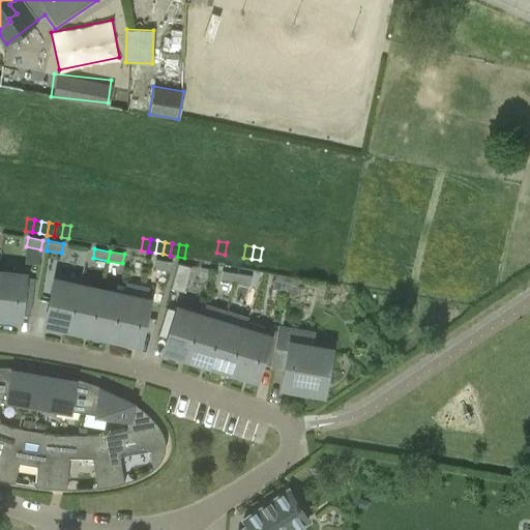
[(301,255),(299,267),(306,268),(308,256),(301,255)]
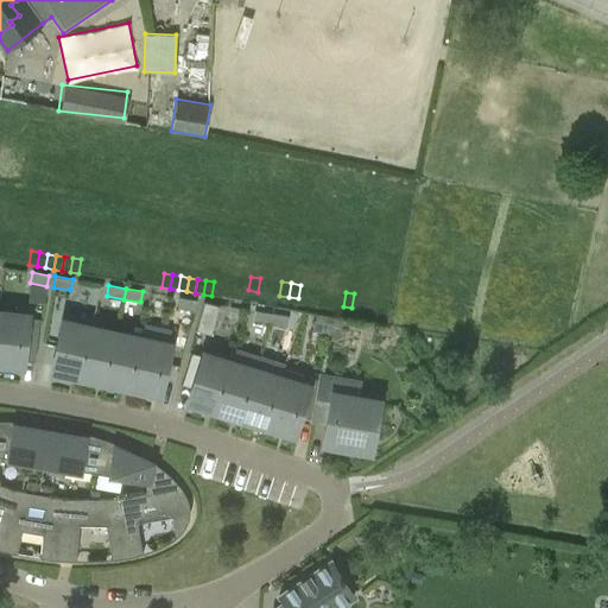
[(354,293),(352,308),(361,310),(363,296),(354,293)]
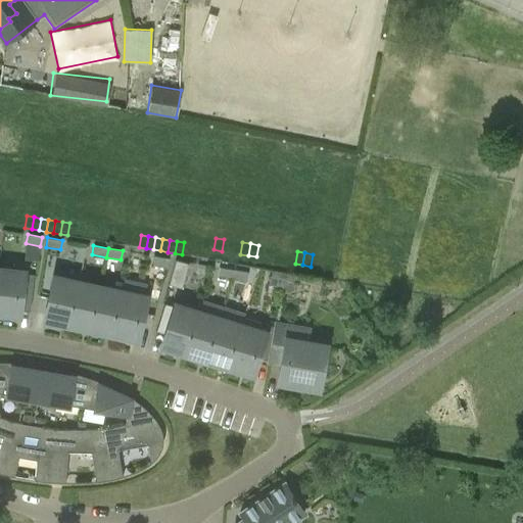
[(154,255),(152,265),(167,268),(169,258),(154,255)]
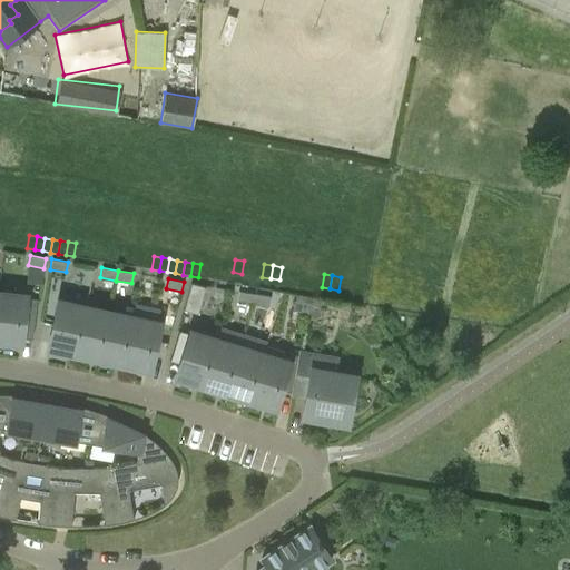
[(193,283),(190,283),(184,310),(198,314),(205,286),(193,283)]
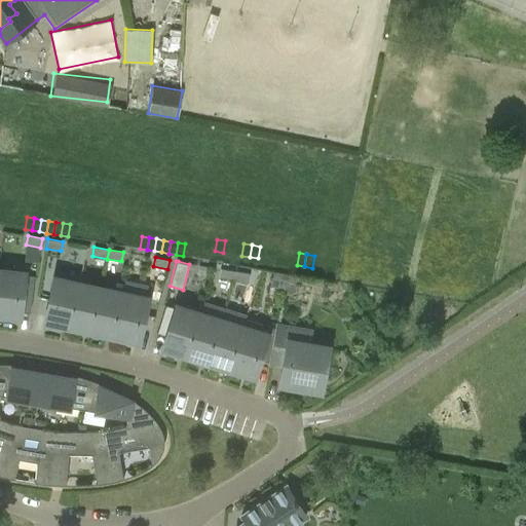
[(233,280),(235,271),(221,268),(219,277),(233,280)]
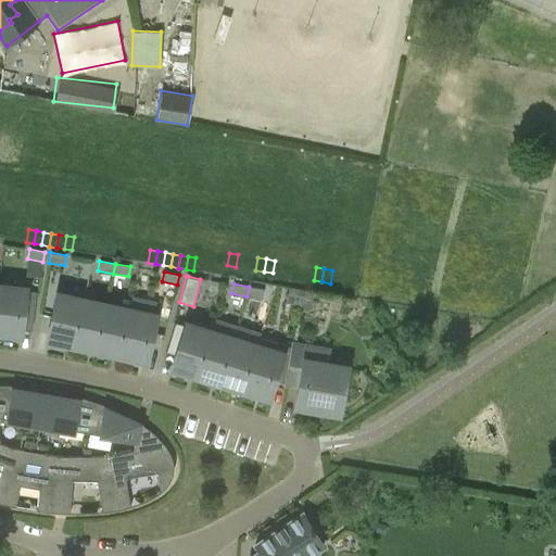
[(0,329),(19,332),(20,321),(33,324),(36,291),(0,287),(0,329)]
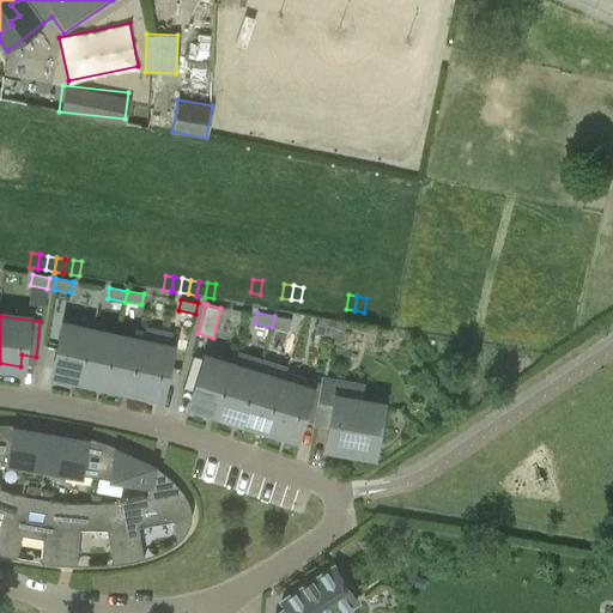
[(274,316),(272,327),(289,329),(291,319),(274,316)]
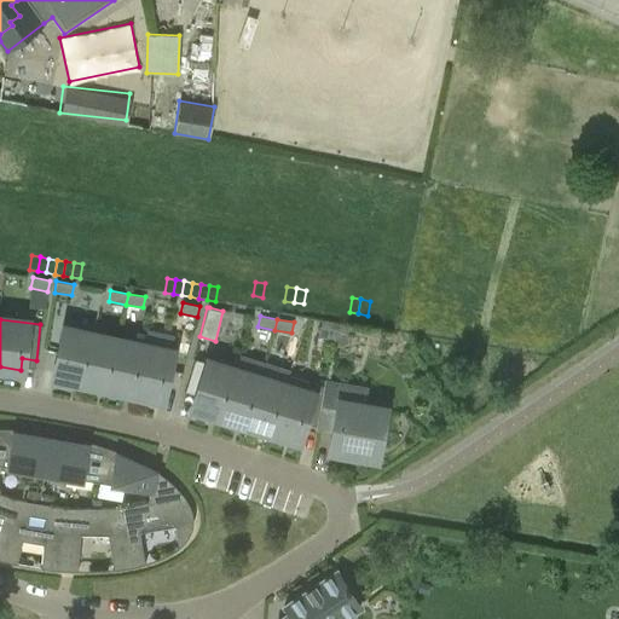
[(319,327),(317,337),(335,340),(336,329),(319,327)]
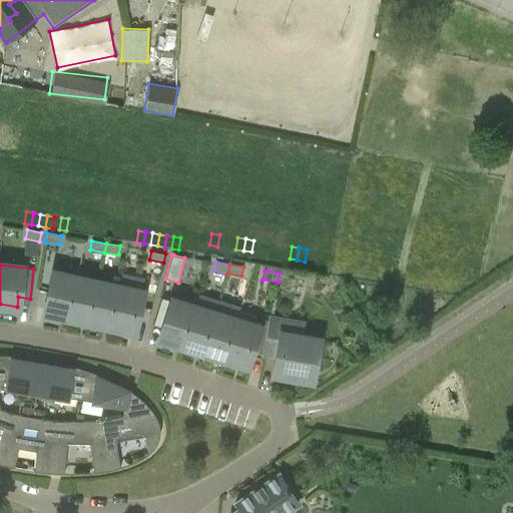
[(68,316),(77,278),(55,273),(46,312),(68,316)]
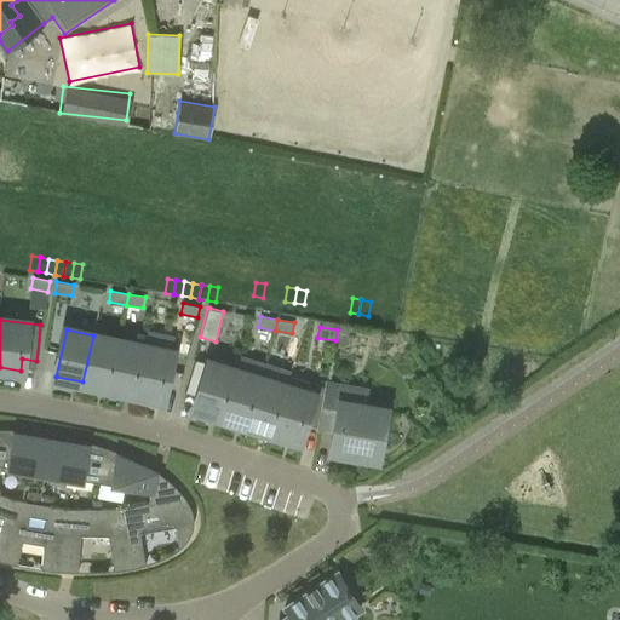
[(139,369),(133,394),(160,399),(174,337),(148,331),(144,346),(139,369)]
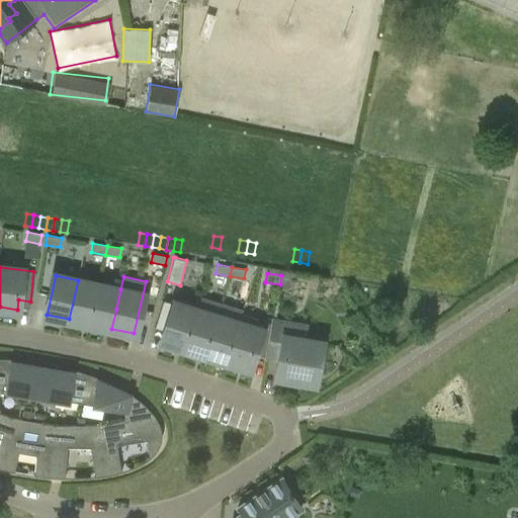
[(90,324),(94,306),(99,285),(78,280),(69,319),(90,324)]
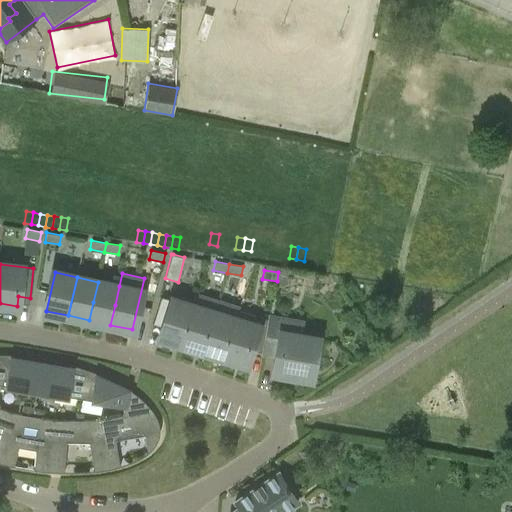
[(110,325),(115,305),(119,286),(98,282),(93,302),(89,320),(90,320),(89,324),(100,327),(101,323),(110,325)]
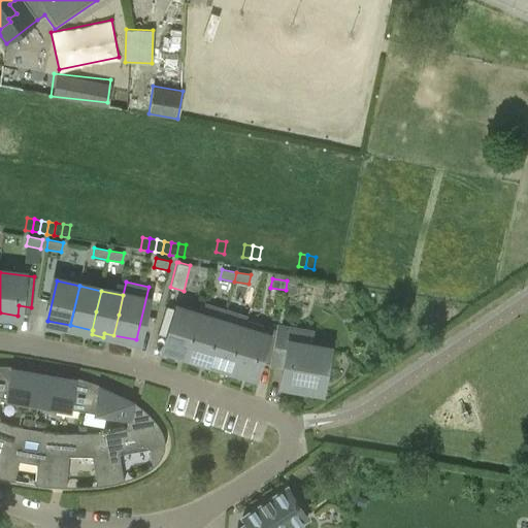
[(209,361),(219,331),(226,309),(204,303),(200,317),(189,355),(209,361)]
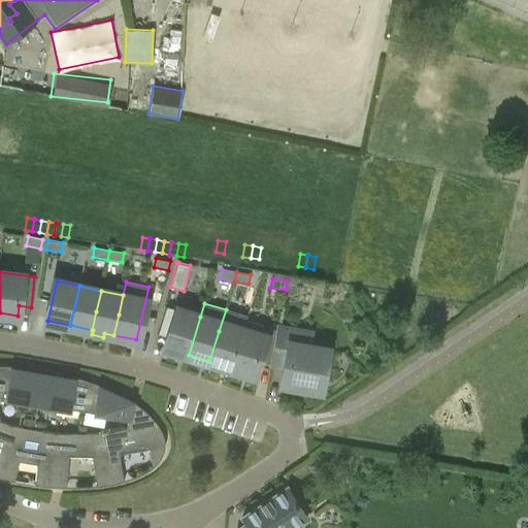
[(168,340),(166,348),(167,349),(166,353),(177,356),(179,352),(189,355),(200,317),(178,309),(177,312),(168,310),(160,338),(168,340)]
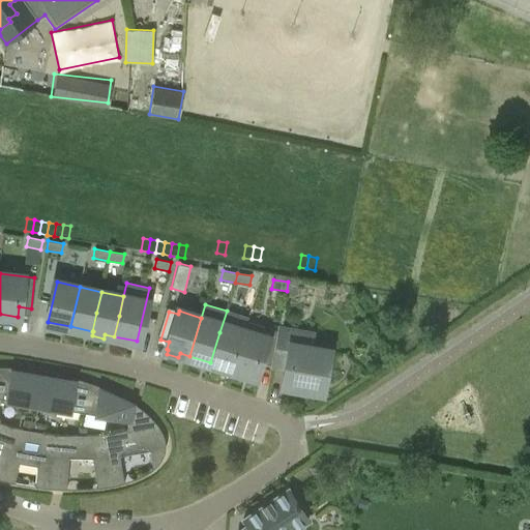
[(232,370),(242,335),(244,330),(247,317),(227,311),(219,332),(210,362),(232,370)]
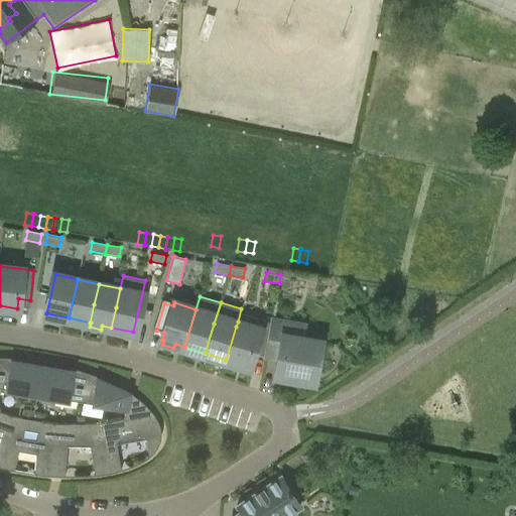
[(238,321),(236,327),(226,360),(247,366),(259,329),(238,321)]
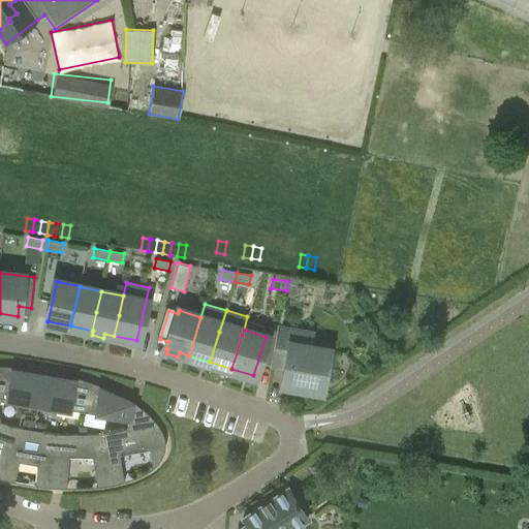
[(279,330),(274,362),(287,365),(284,384),(311,389),(310,393),(323,396),(328,376),(322,375),(328,350),(310,347),(312,336),(279,330)]
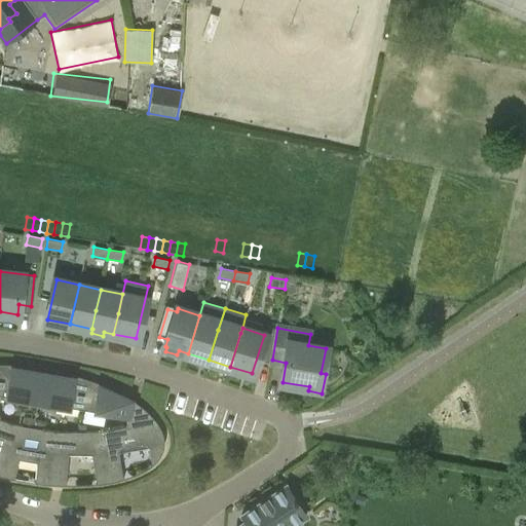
[(0,395),(4,397),(4,398),(37,404),(43,368),(33,366),(33,367),(34,367),(33,372),(12,368),(12,365),(13,365),(13,364),(7,364),(0,363),(0,395)]
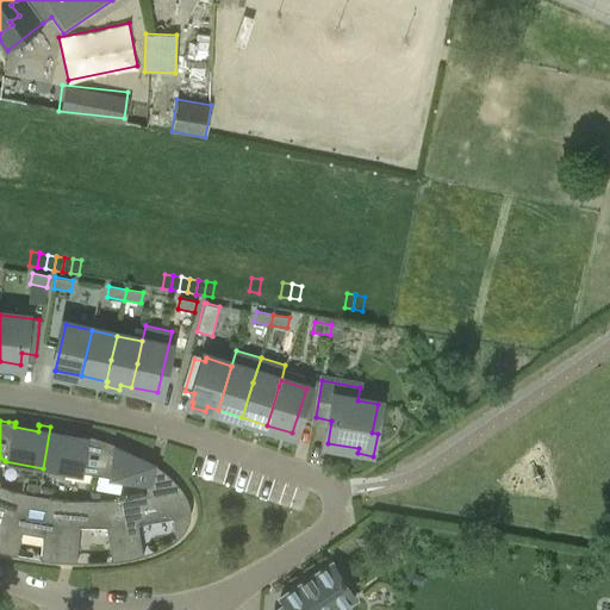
[(81,474),(82,473),(94,474),(101,439),(94,436),(85,434),(83,435),(85,436),(85,439),(60,435),(61,430),(62,430),(62,428),(50,427),(43,468),(81,474)]
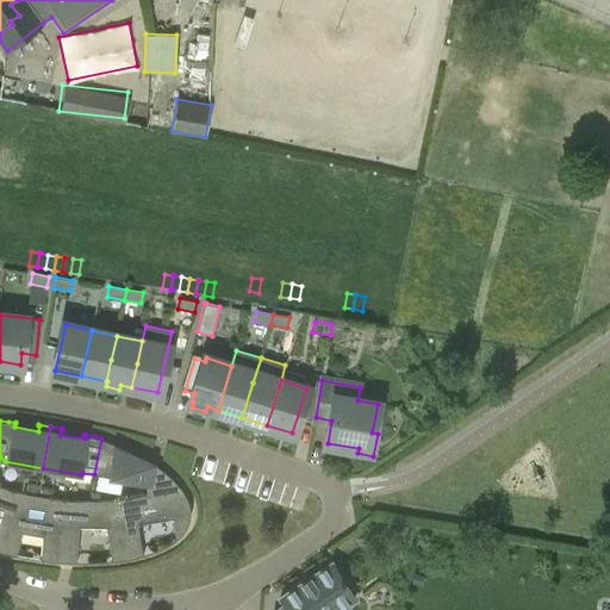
[(145,496),(167,492),(182,490),(176,484),(173,479),(169,475),(166,473),(161,470),(157,466),(153,462),(148,460),(147,461),(148,461),(148,462),(129,459),(130,452),(131,453),(131,452),(124,448),(117,444),(106,441),(101,439),(94,474),(107,477),(106,478),(148,485),(145,496)]
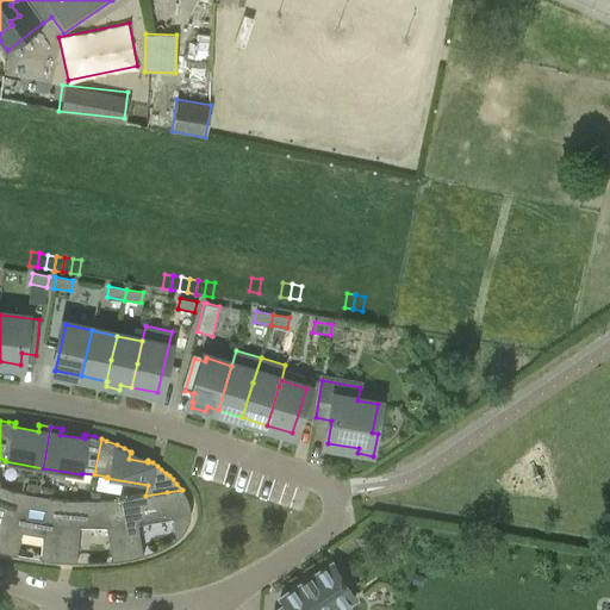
[(0,528),(4,529),(14,492),(0,487),(0,528)]
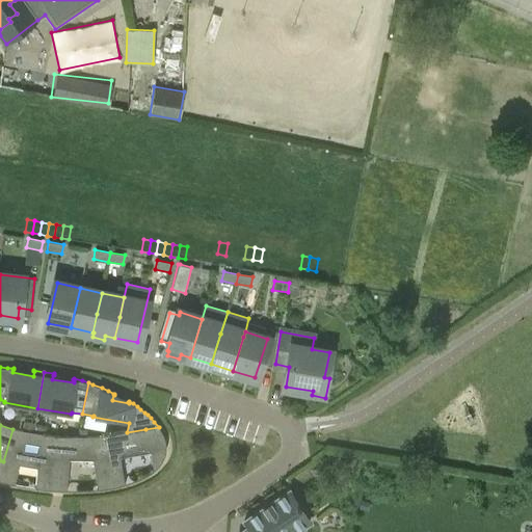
[(105,469),(111,468),(114,486),(118,485),(125,484),(125,482),(124,483),(120,456),(150,451),(153,469),(152,470),(153,471),(155,470),(157,467),(159,464),(161,461),(162,459),(164,456),(165,453),(165,451),(165,450),(165,448),(165,446),(165,444),(165,441),(164,439),(163,435),(163,434),(161,431),(159,427),(145,429),(127,432),(100,437),(105,469)]
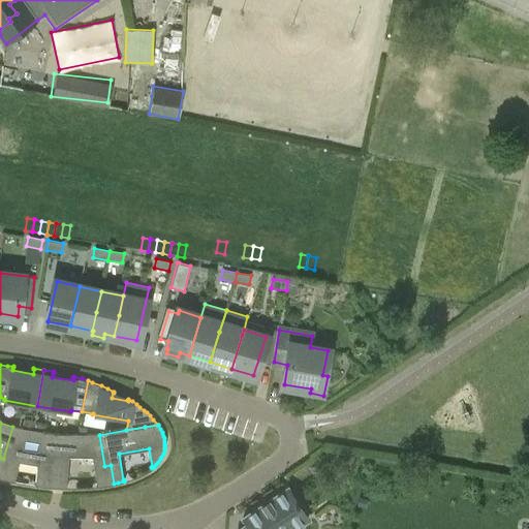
[(14,480),(13,480),(19,462),(36,465),(35,484),(34,484),(34,485),(34,486),(35,486),(36,486),(37,486),(38,486),(39,486),(40,486),(41,486),(42,486),(43,487),(44,487),(45,487),(47,487),(48,487),(49,487),(50,487),(51,487),(52,487),(53,487),(54,487),(55,488),(56,488),(58,468),(52,467),(55,434),(12,427),(3,459),(0,458),(0,478),(1,478),(2,479),(3,479),(4,479),(5,479),(6,479),(7,480),(8,480),(9,480),(10,480),(11,481),(12,481),(13,481),(14,481),(14,480)]
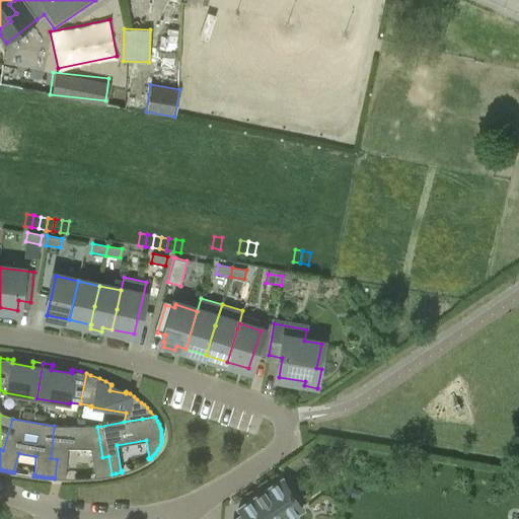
[(108,456),(102,457),(97,427),(54,426),(51,458),(57,459),(55,478),(66,478),(66,477),(65,477),(67,448),(90,448),(94,476),(94,477),(102,476),(112,474),(108,456)]
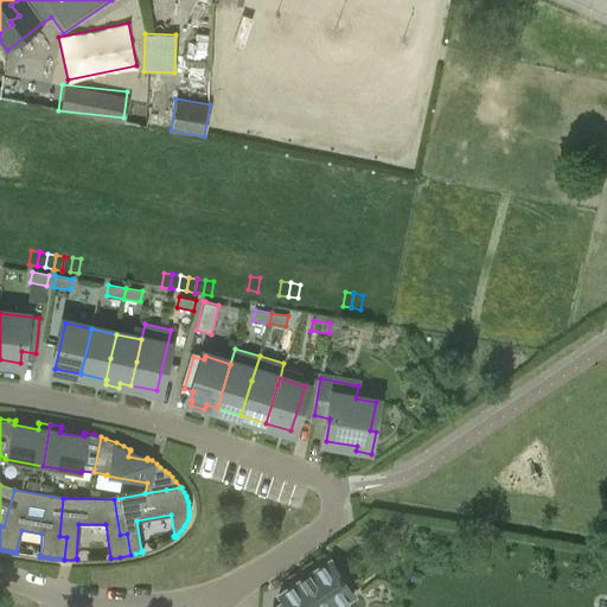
[(345,606),(343,602),(353,595),(330,560),(279,594),(283,601),(275,606),(274,606),(345,606)]
